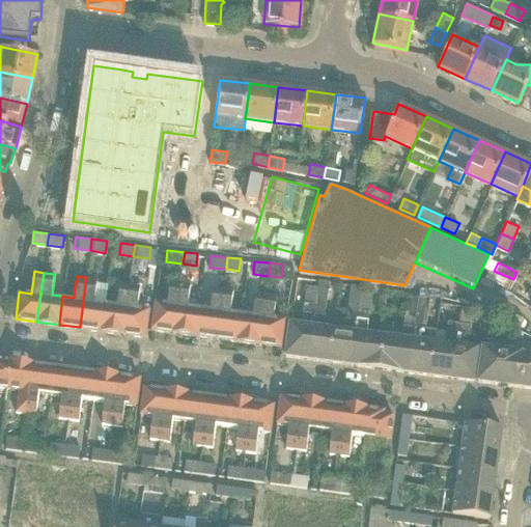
[(80,327),(102,330),(106,302),(94,301),(98,279),(86,277),(80,327)]
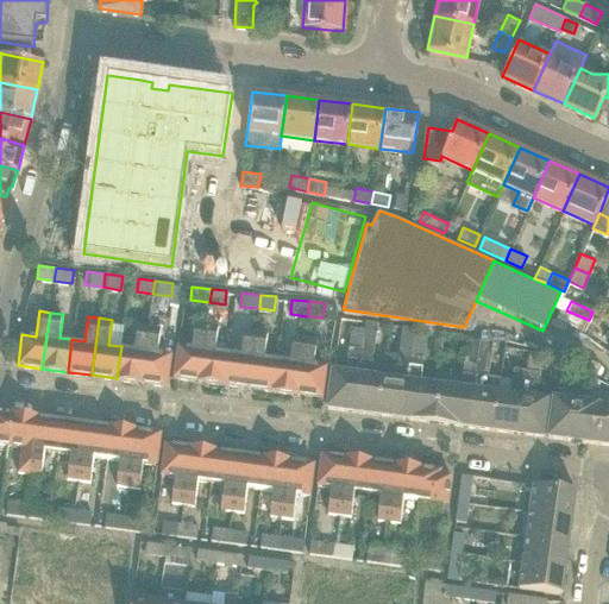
[(177,352),(175,376),(200,379),(207,325),(207,322),(195,320),(192,347),(179,345),(177,352)]
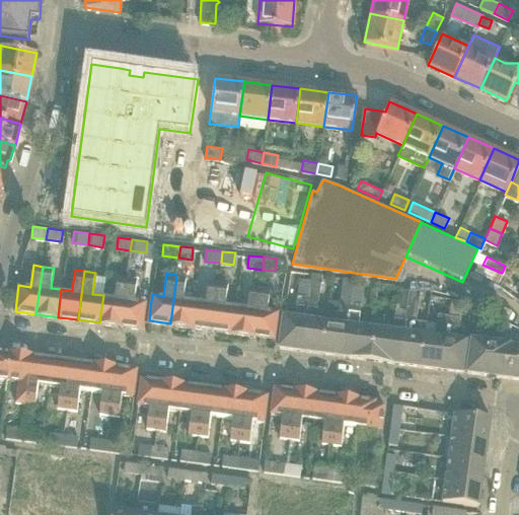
[(308,286),(300,349),(322,352),(327,309),(317,307),(321,274),(311,273),(310,279),(309,287),(308,286)]
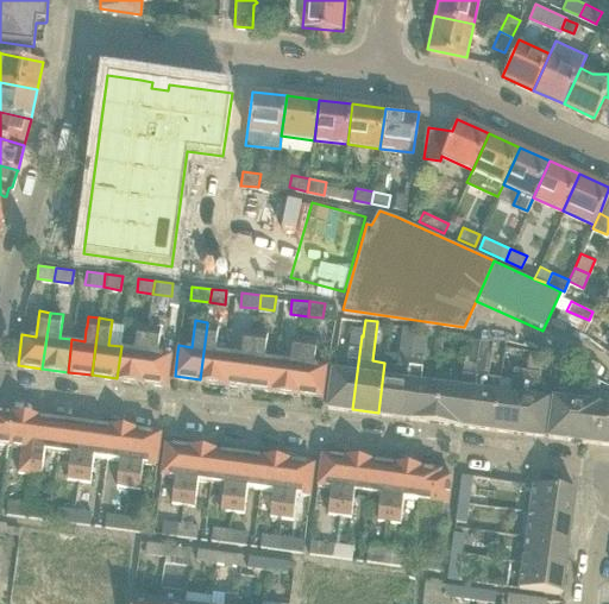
[(117,378),(142,382),(149,325),(137,322),(133,347),(121,346),(117,378)]
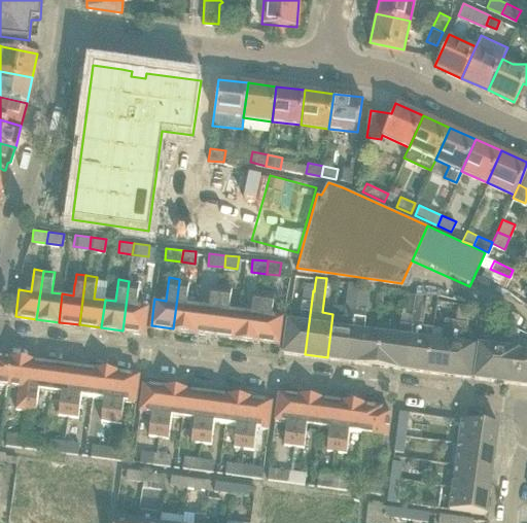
[(179,281),(173,328),(194,332),(198,305),(186,303),(186,302),(189,280),(179,279),(179,281)]
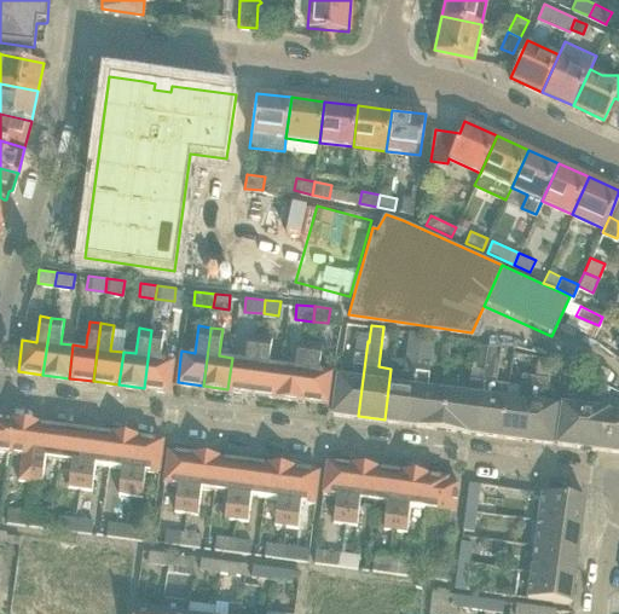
[(151,330),(144,388),(169,392),(174,359),(161,357),(163,331),(151,330)]
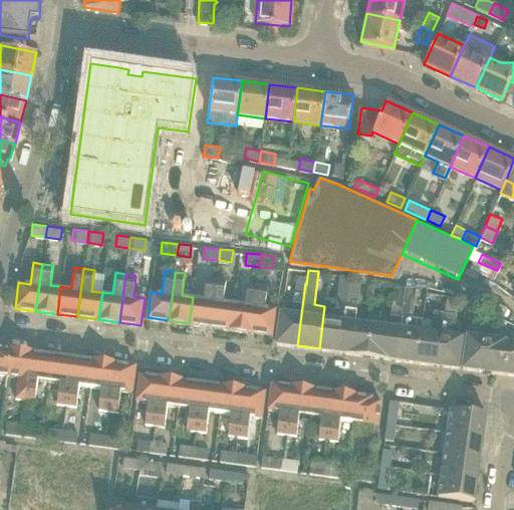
[(324,306),(319,348),(339,350),(349,280),(349,276),(339,274),(335,307),(324,306)]
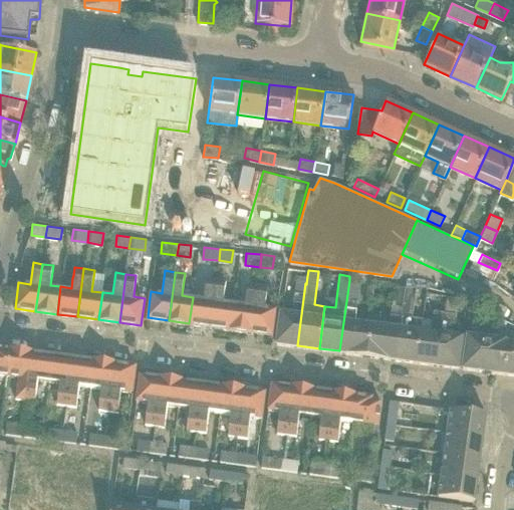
[(279,322),(276,342),(297,345),(305,283),(306,284),(307,276),(296,275),(295,282),(291,312),(280,311),(279,322)]
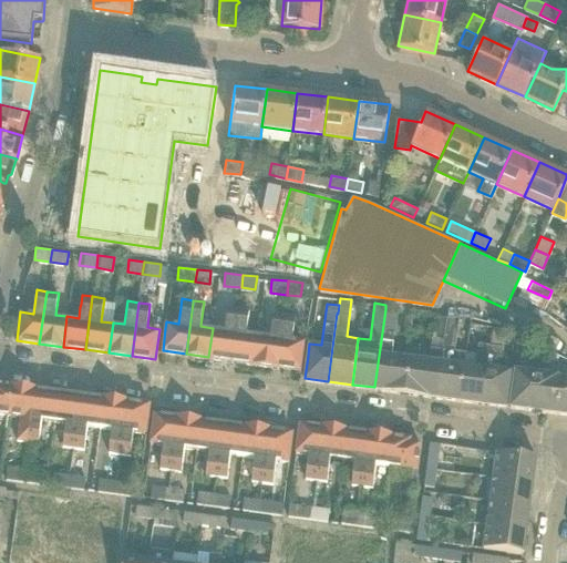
[(213,328),(208,357),(232,359),(238,309),(238,307),(227,305),(224,328),(224,329),(213,328)]
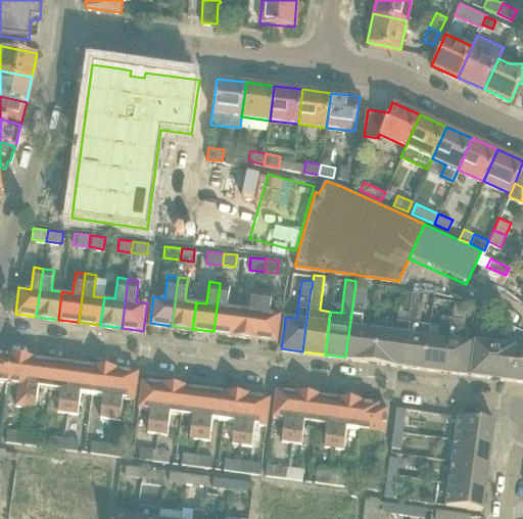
[(220,285),(214,331),(235,334),(238,308),(227,307),(227,305),(230,284),(220,283),(220,285)]
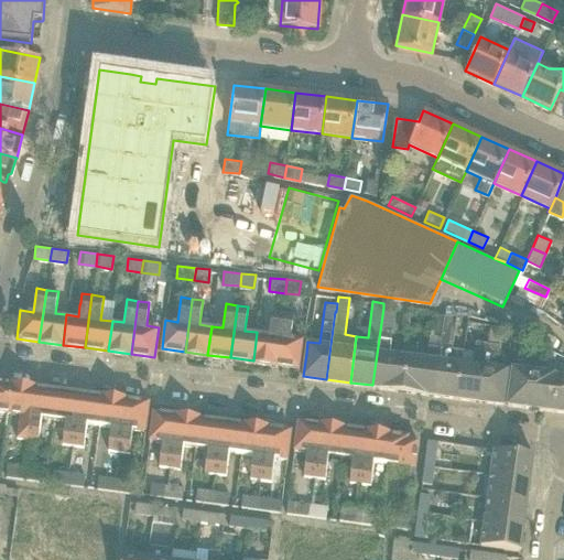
[(383,308),(372,385),(394,388),(399,354),(389,353),(390,341),(390,340),(394,310),(383,308)]
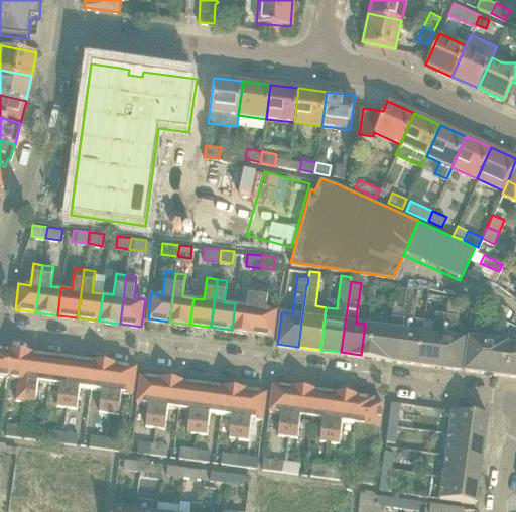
[(235,303),(232,330),(252,333),(258,286),(259,284),(248,282),(245,304),(245,305),(235,303)]
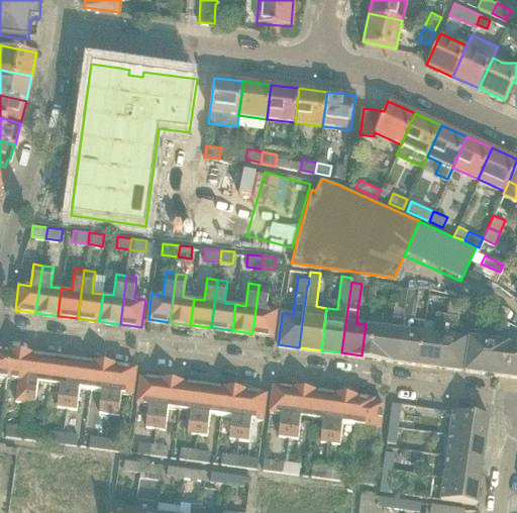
[(259,287),(252,333),(274,336),(277,316),(278,310),(267,309),(267,307),(269,286),(260,285),(259,287)]
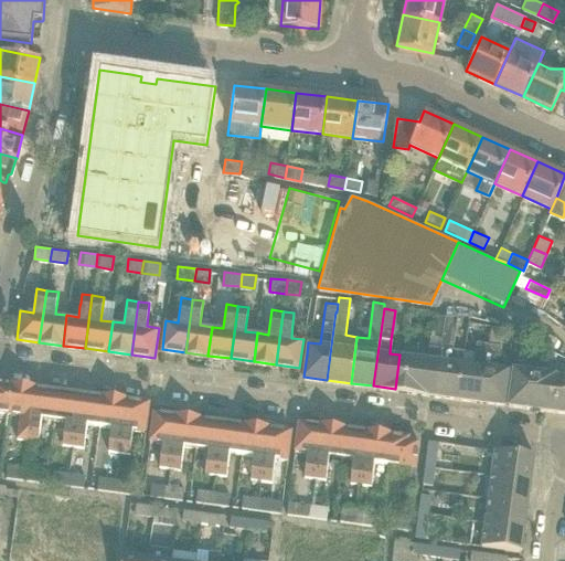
[(437,314),(434,336),(441,337),(445,315),(437,314)]
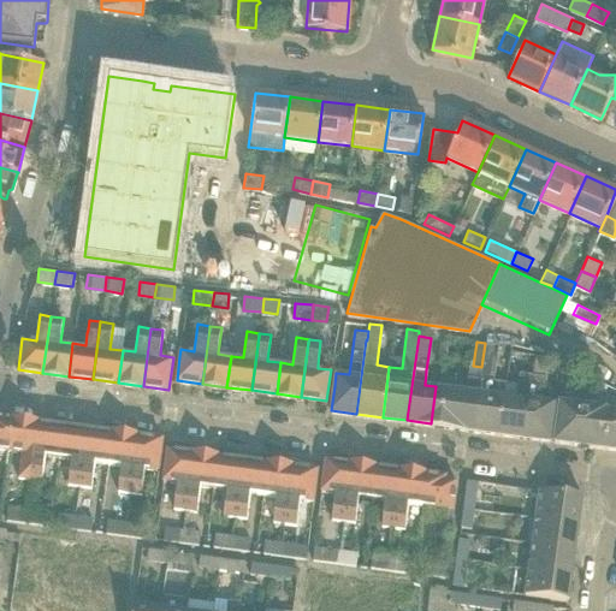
[(481,367),(474,429),(497,432),(503,395),(504,381),(492,379),(496,361),(496,357),(497,343),(485,343),(481,367)]
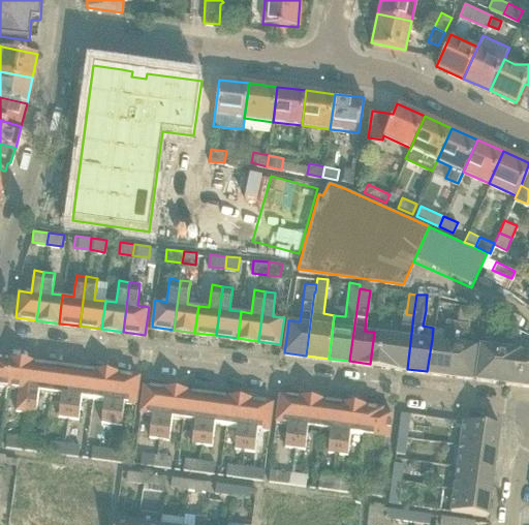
[(459,304),(457,320),(466,321),(468,305),(459,304)]
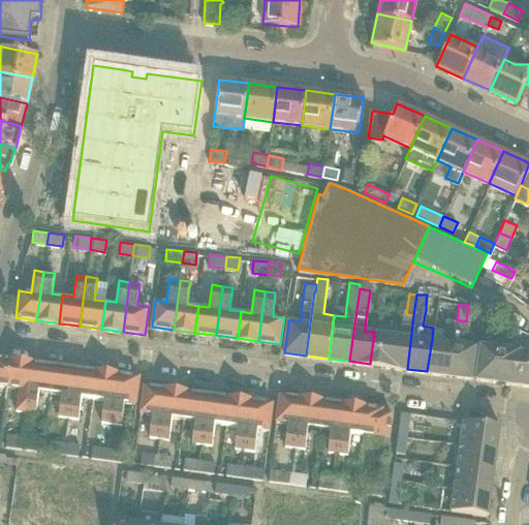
[(484,306),(481,319),(495,321),(496,314),(484,306)]
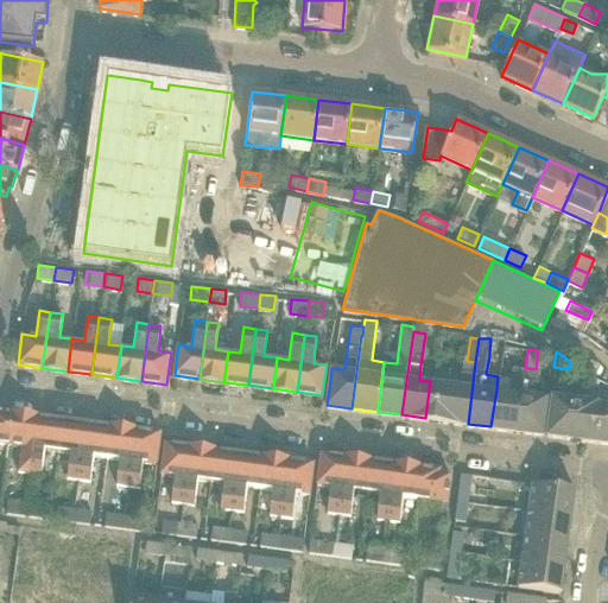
[(430,381),(425,418),(468,424),(475,362),(467,361),(463,360),(460,385),(445,383),(436,381),(432,381),(430,381)]
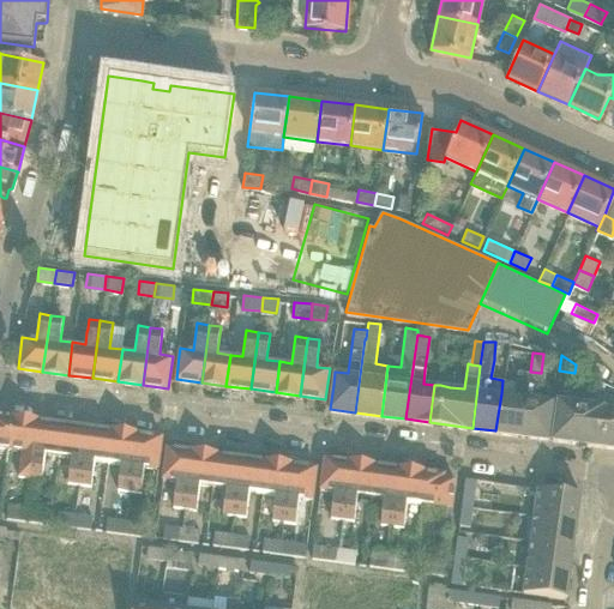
[(495,430),(522,434),(530,372),(519,369),(517,369),(516,381),(513,395),(501,393),(495,430)]
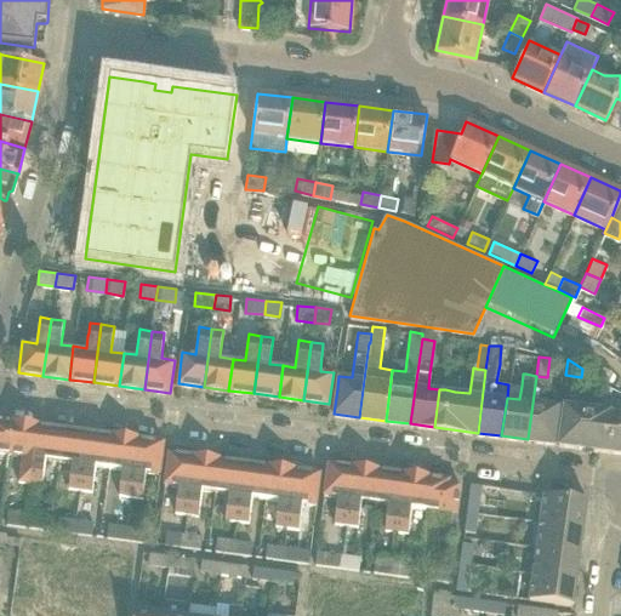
[(536,376),(528,439),(554,443),(559,405),(546,403),(550,377),(547,377),(536,376)]
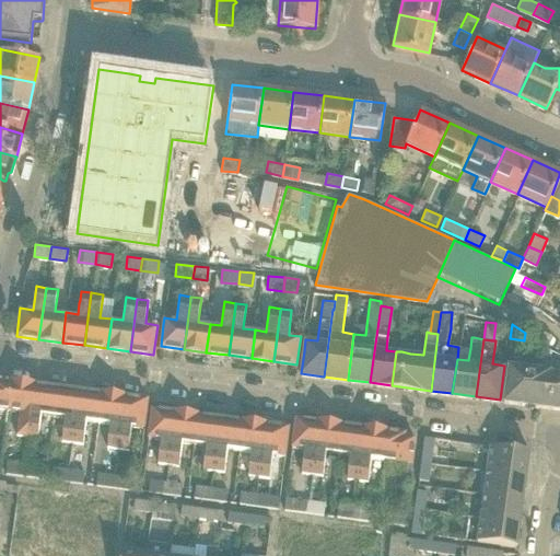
[(470,348),(458,347),(457,359),(468,360),(470,348)]
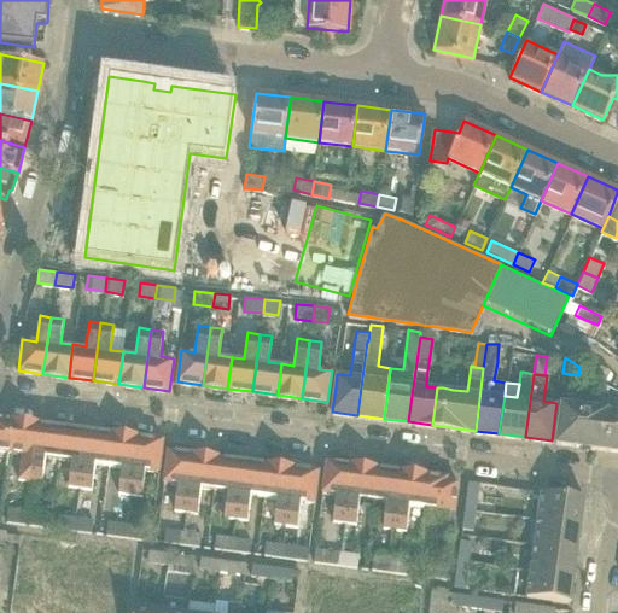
[(557,442),(587,445),(593,406),(561,401),(557,442)]
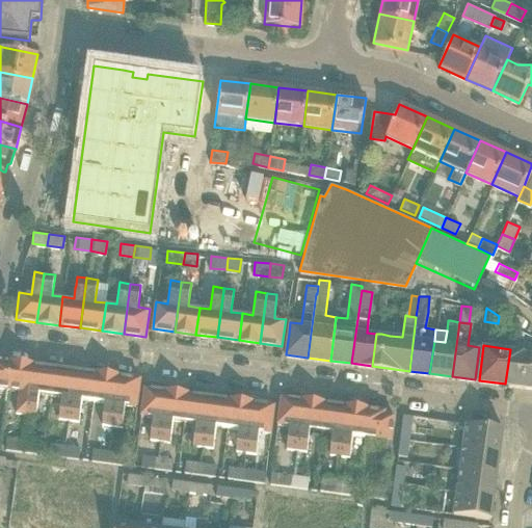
[(510,349),(505,384),(531,387),(531,354),(524,353),(524,350),(510,349)]
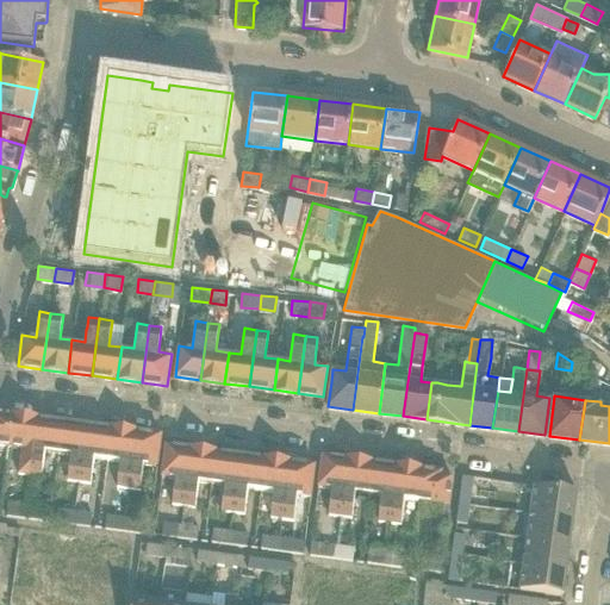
[(0,444),(7,446),(12,412),(0,410),(0,444)]
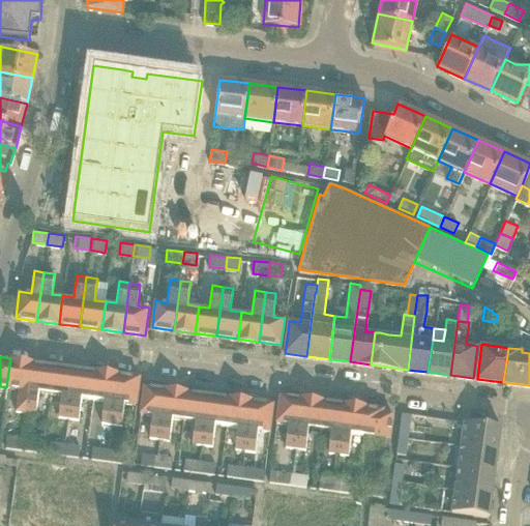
[(10,358),(6,387),(13,388),(17,388),(18,388),(16,410),(25,411),(32,361),(10,358)]
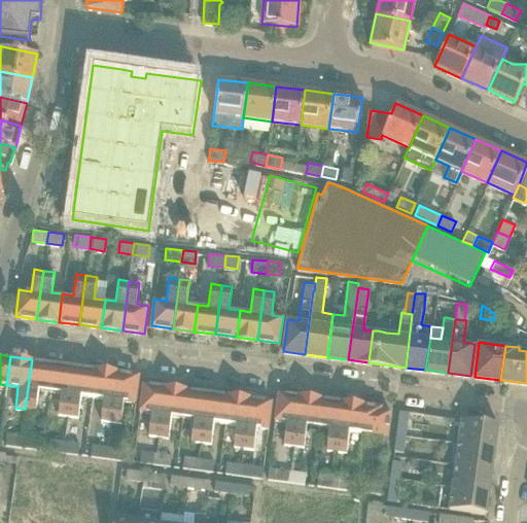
[(38,389),(48,390),(53,362),(32,359),(25,409),(35,411),(38,389)]
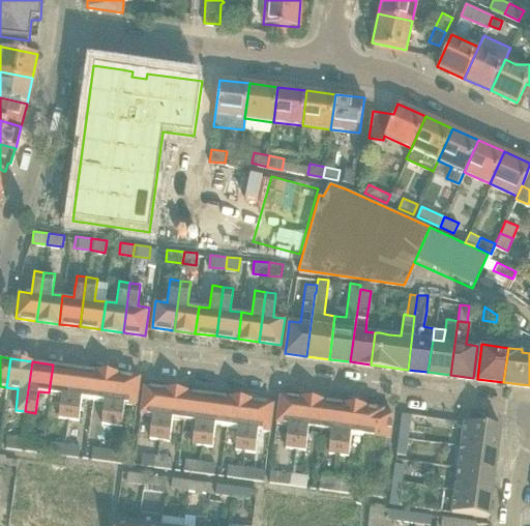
[(57,415),(68,417),(75,367),(53,364),(49,392),(60,395),(57,415)]
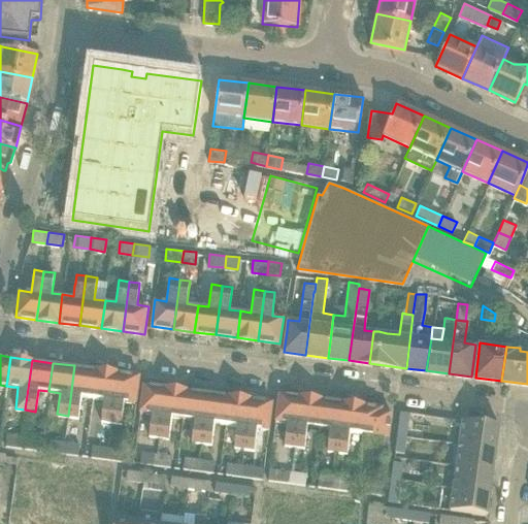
[(81,396),(93,397),(96,368),(74,365),(68,416),(78,417),(81,396)]
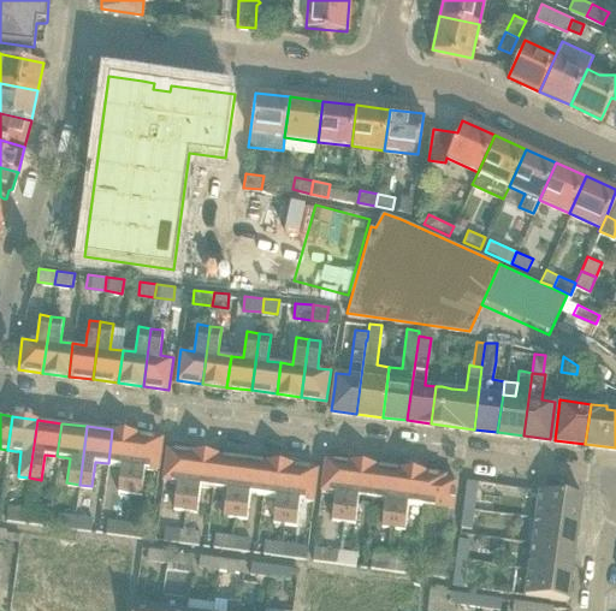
[(117,490),(130,491),(137,433),(112,429),(108,463),(120,464),(117,490)]
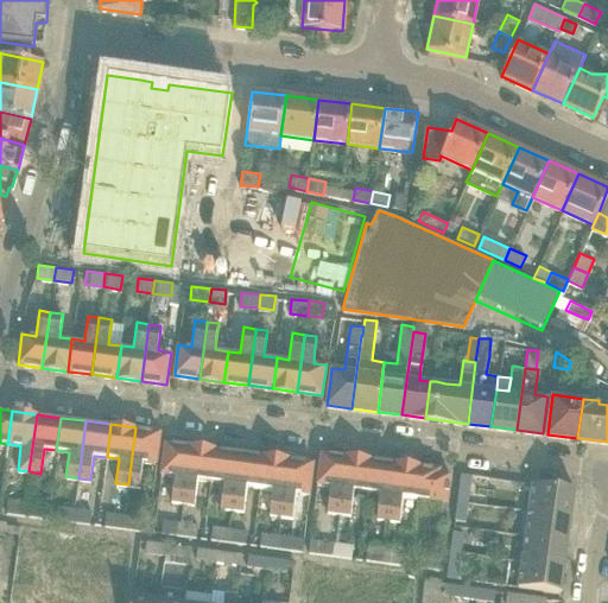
[(135,427),(128,484),(139,487),(143,462),(156,463),(160,431),(135,427)]
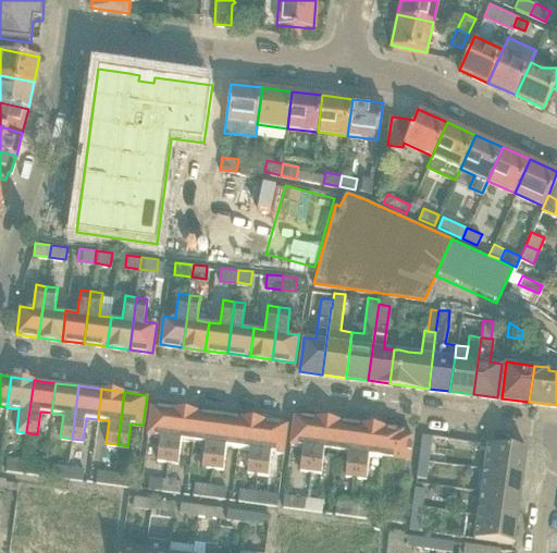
[(148,427),(147,434),(152,435),(155,435),(159,437),(156,458),(166,461),(174,407),(151,405),(148,427)]
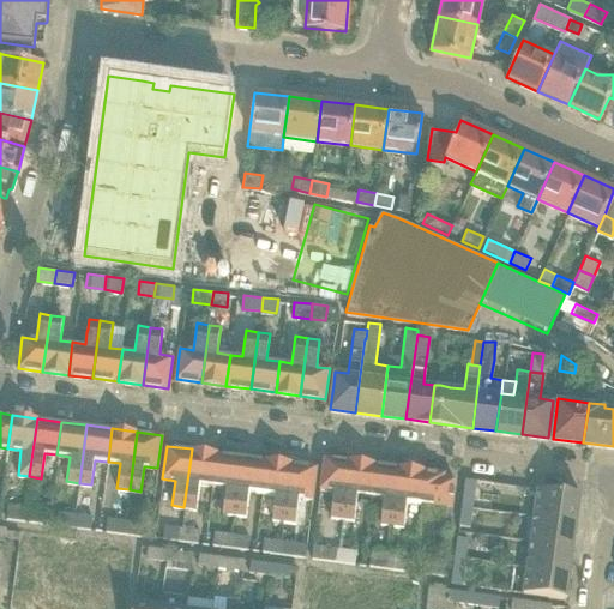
[(199,483),(212,486),(216,452),(192,448),(184,507),(197,508),(199,483)]
